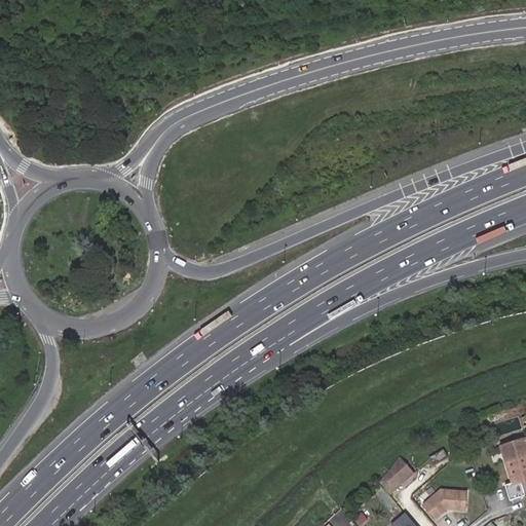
[(525,445),(525,442),(501,449),(512,486),(504,488),(509,503),(525,497),(525,445)]
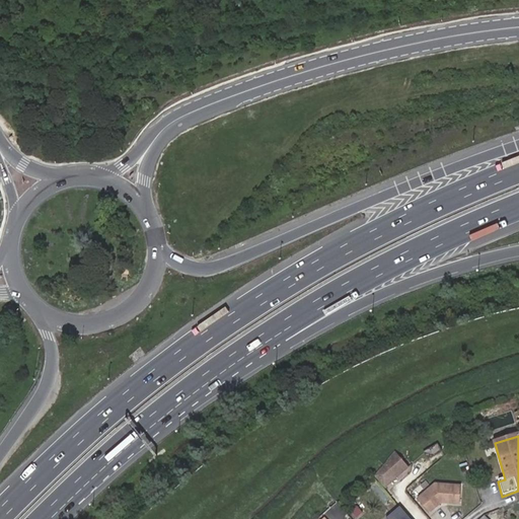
[(438,443),(424,451),(428,459),(442,451),(438,443)]
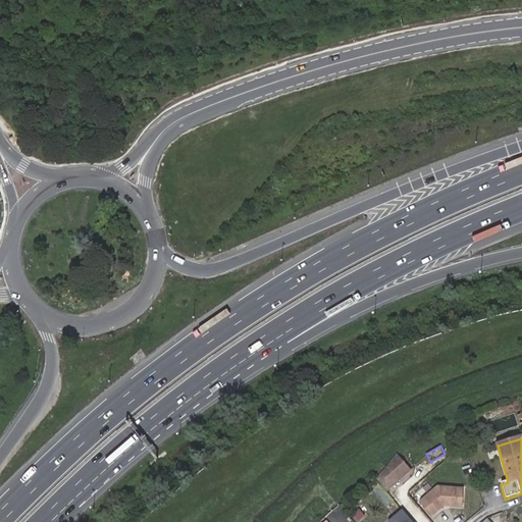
[(387,490),(411,471),(399,456),(378,478),(387,490)]
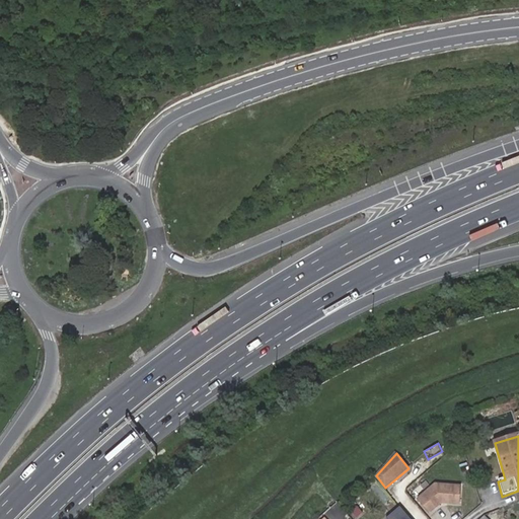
[(420,499),(431,512),(445,500),(450,501),(450,502),(461,504),(462,486),(438,484),(420,499)]
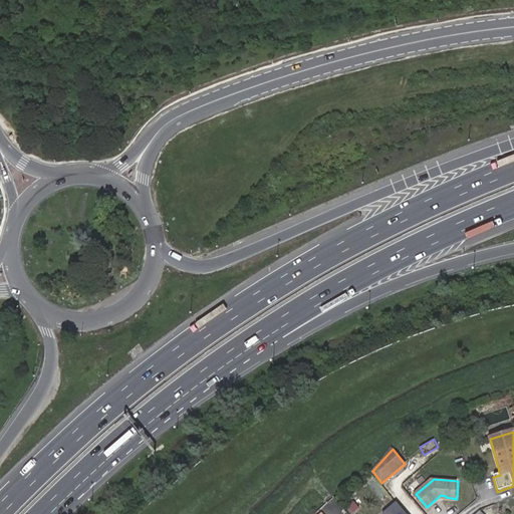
[(407,513),(397,502),(383,513),(384,513),(407,513)]
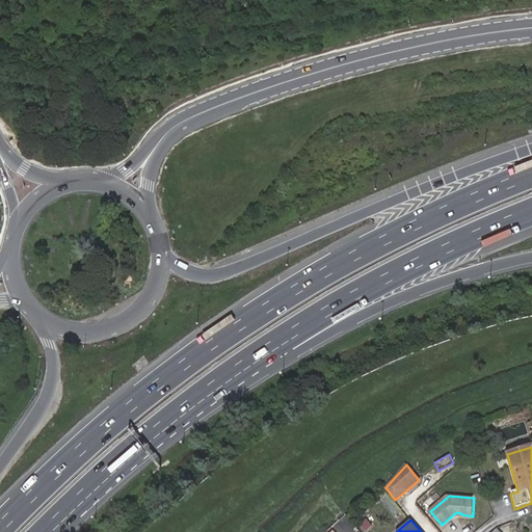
All buildings are outlined.
